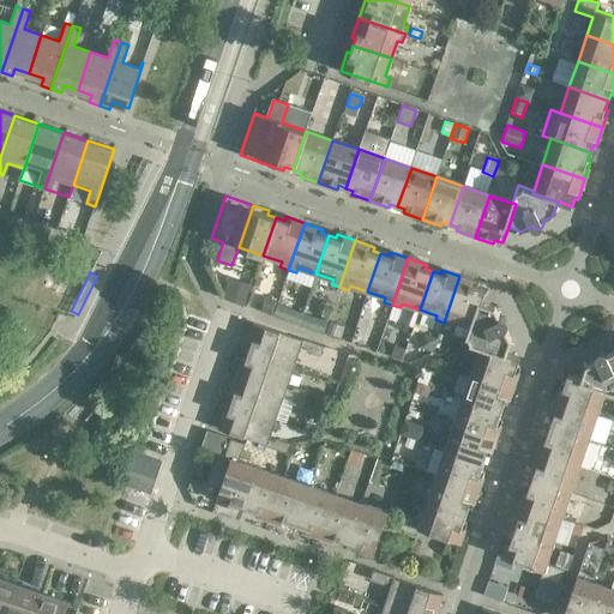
[(479,283),(459,276),(444,323),(452,325),(453,320),(470,326),(473,327),(481,302),(486,289),(477,286),(479,283)]
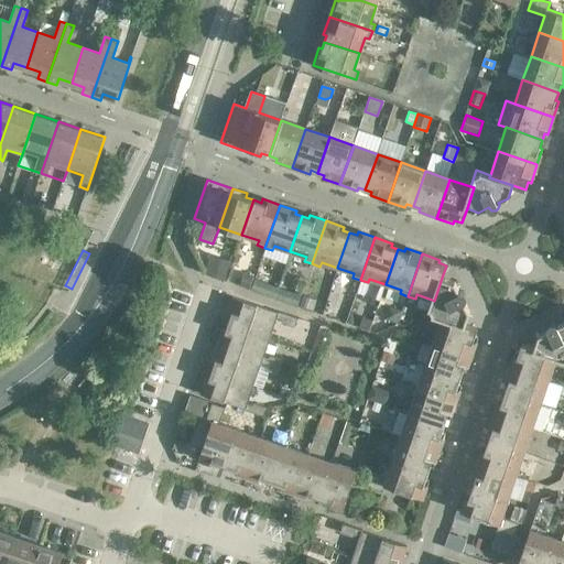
[(205,274),(225,281),(231,264),(210,257),(205,274)]
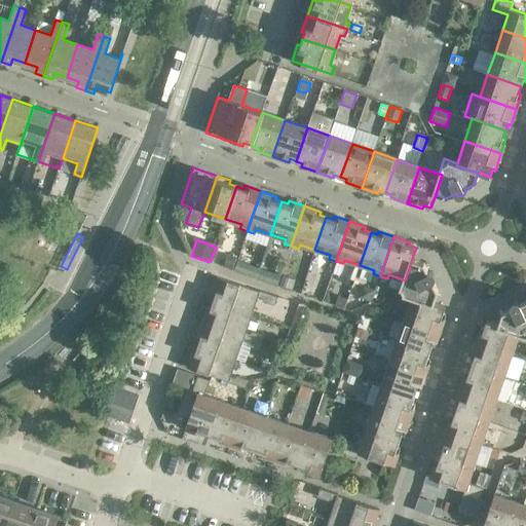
[(233,269),(237,258),(228,255),(224,266),(233,269)]
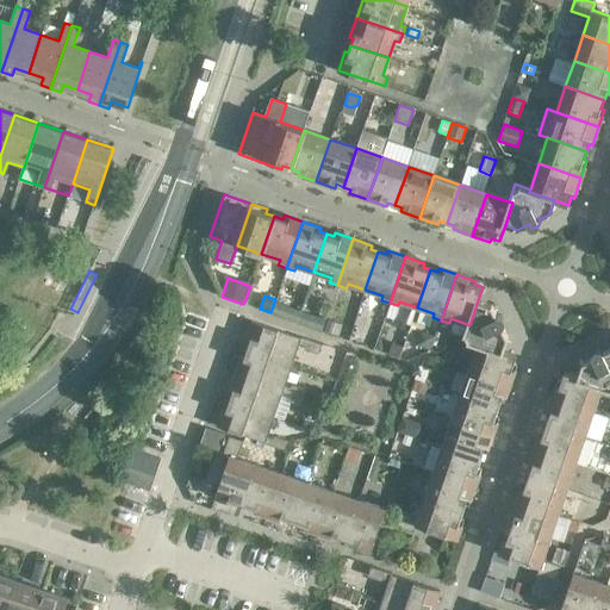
[(492,305),(478,300),(470,325),(467,324),(461,340),(477,344),(478,342),(504,350),(508,337),(503,327),(504,325),(505,325),(505,323),(506,322),(506,321),(506,319),(505,318),(505,317),(504,316),(503,316),(502,315),(500,315),(499,316),(497,316),(492,305)]
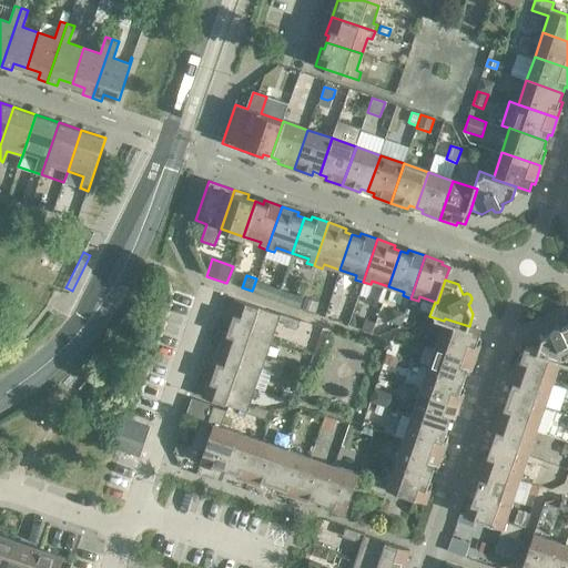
[(267,286),(255,283),(252,292),(264,296),(267,286)]
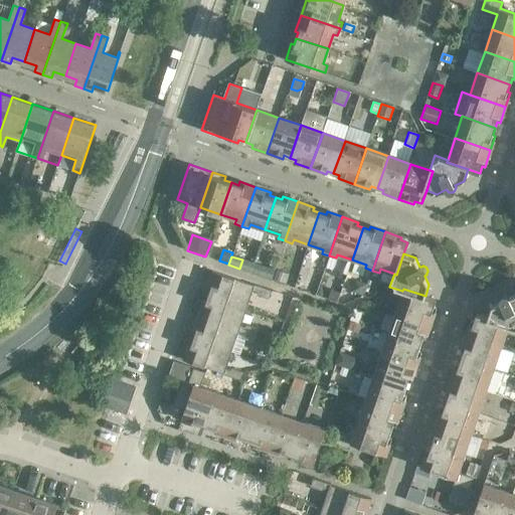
[(273,279),(286,284),(289,274),(276,270),(273,279)]
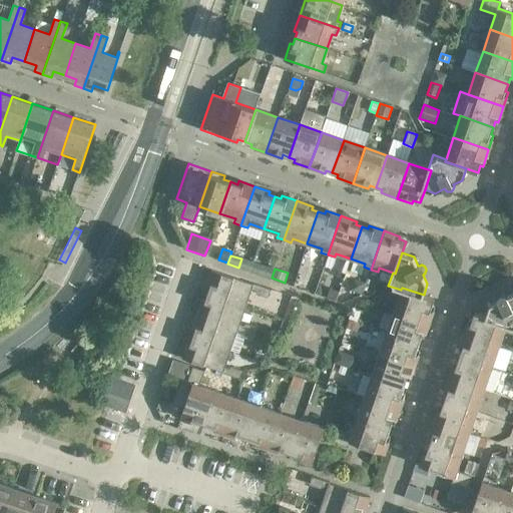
[(252,284),(212,271),(206,286),(209,287),(207,294),(245,307),(251,290),(254,291),(257,294),(268,298),(271,290),(252,284)]
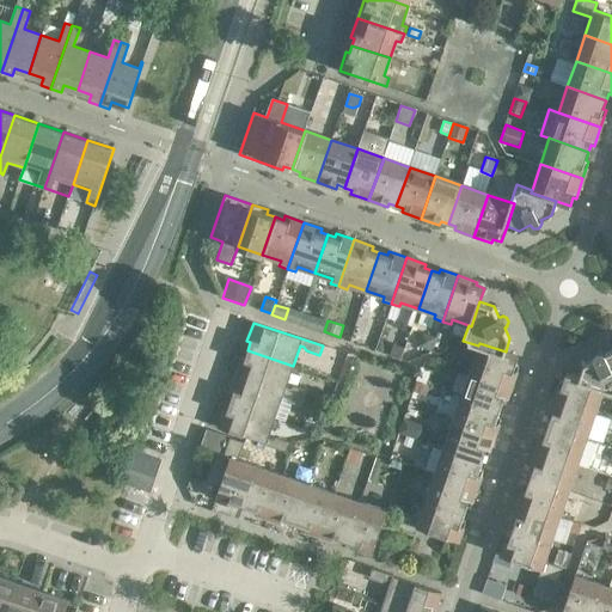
[(432,350),(436,336),(427,332),(421,336),(417,346),(432,350)]
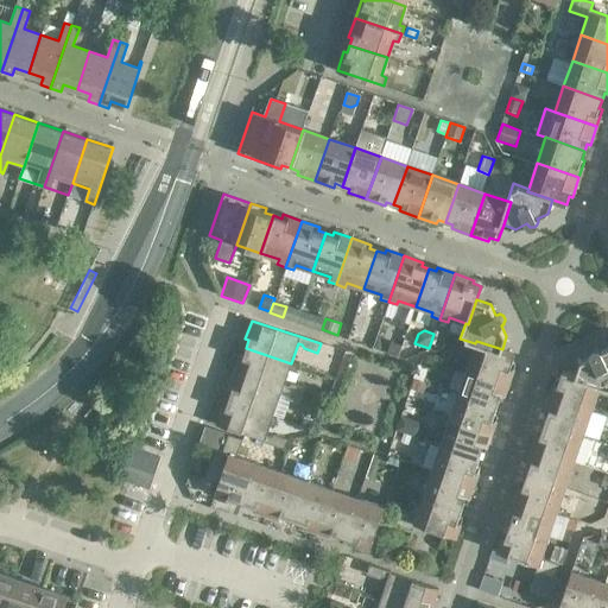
[(398,355),(401,344),(391,341),(387,352),(398,355)]
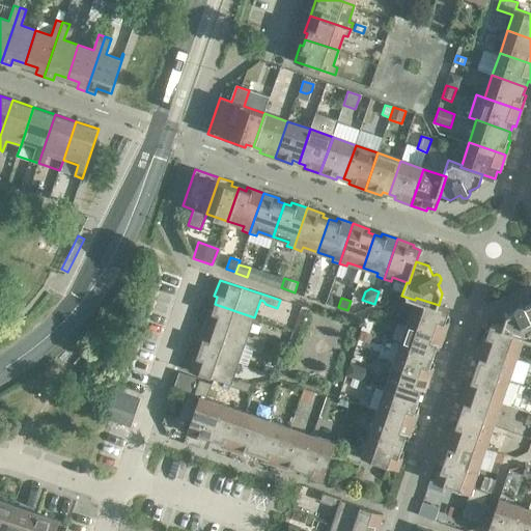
[(416,298),(415,300),(408,322),(445,334),(450,317),(447,316),(449,309),(439,305),(416,298)]
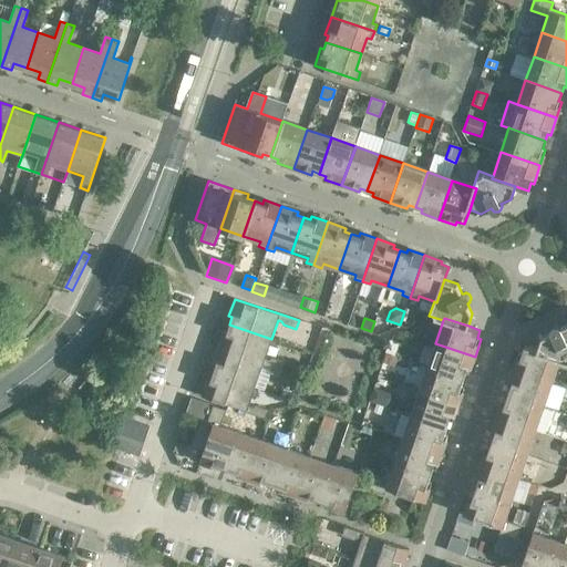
[(271,339),(229,325),(227,332),(224,331),(218,347),(282,369),(285,362),(272,358),(269,360),(265,359),(271,339)]
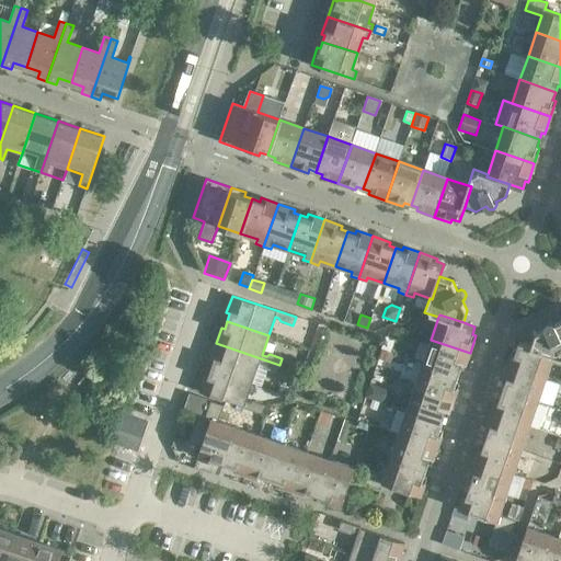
[(536,333),(531,346),(553,354),(553,356),(560,358),(560,321),(556,324),(554,322),(552,321),(551,321),(550,321),(549,321),(548,321),(547,322),(546,323),(546,324),(545,324),(545,325),(545,327),(545,329),(536,333)]
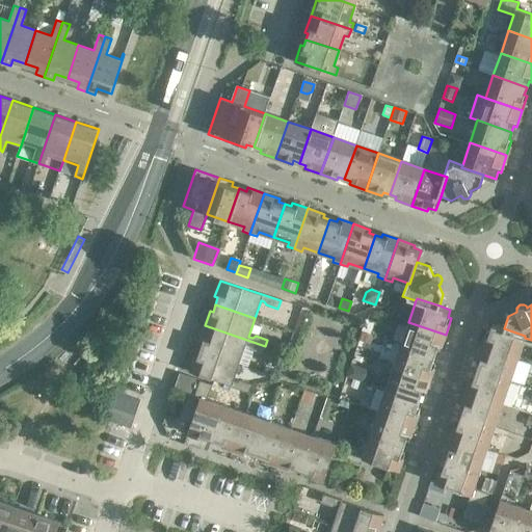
[(362,331),(371,335),(375,322),(366,319),(362,331)]
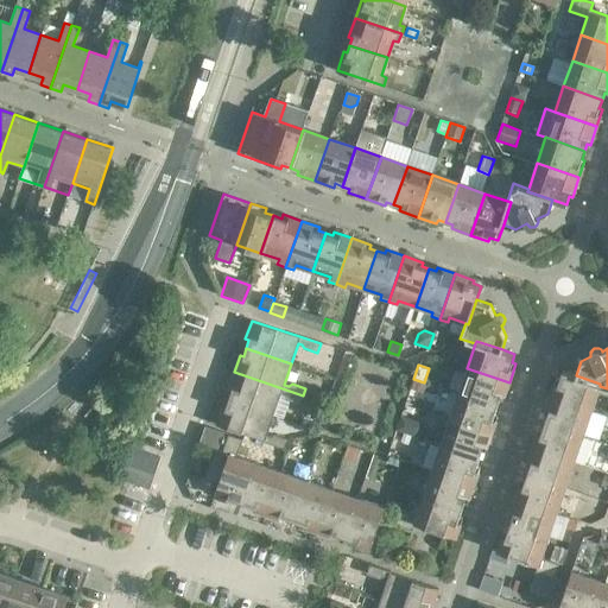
[(510,382),(467,368),(458,394),(496,407),(499,400),(502,401),(510,382)]
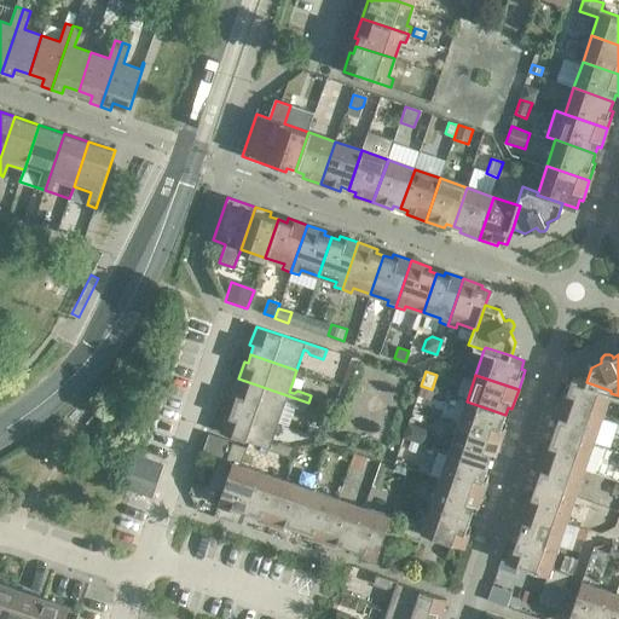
[(611,391),(586,382),(572,377),(570,386),(566,385),(560,403),(602,417),(611,393),(611,391)]
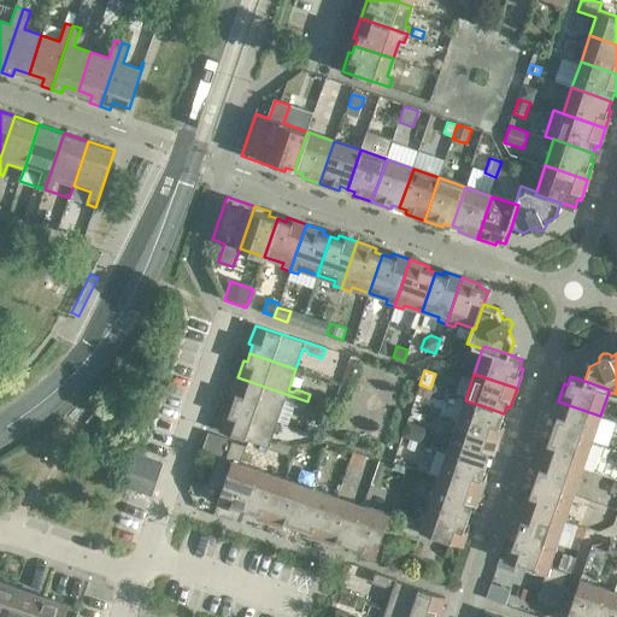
[(307,401),(238,377),(231,395),(235,397),(231,405),(278,421),(285,400),(289,401),(292,406),(305,410),(307,401)]
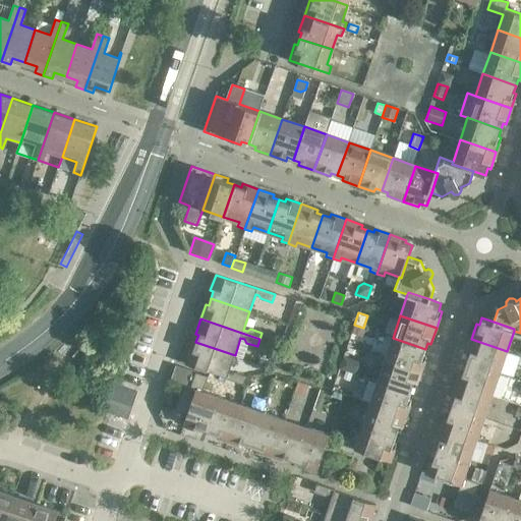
[(352,334),(364,338),(366,329),(355,325),(352,334)]
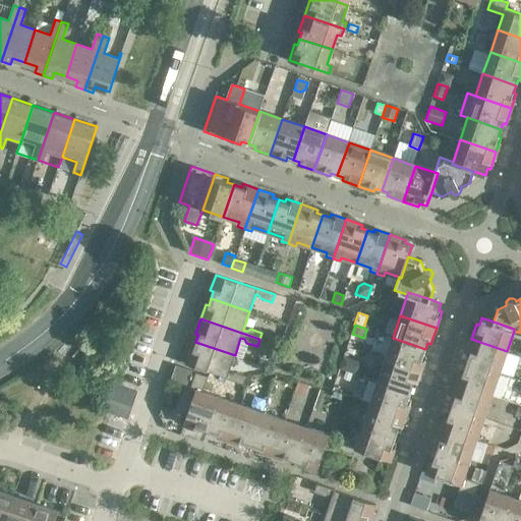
[(425,349),(393,338),(385,359),(421,371),(426,356),(423,355),(425,349)]
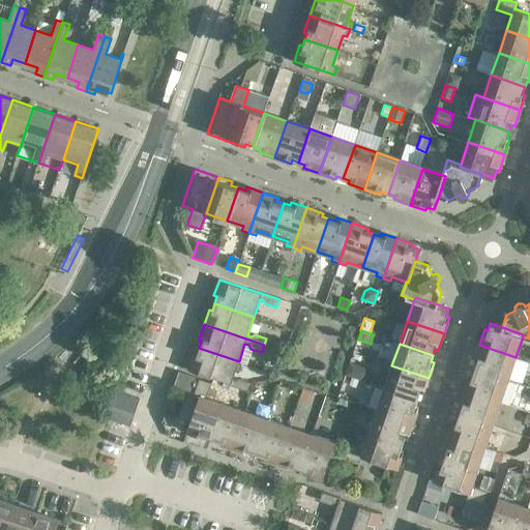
[(516,357),(479,345),(473,361),(476,362),(474,369),(507,380),(516,357)]
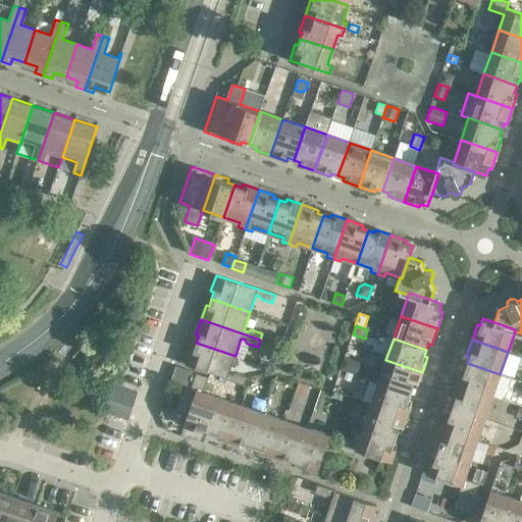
[(236,356),(196,343),(194,350),(191,349),(186,365),(226,379),(226,380),(245,385),(247,377),(237,373),(232,375),(229,374),(236,356)]
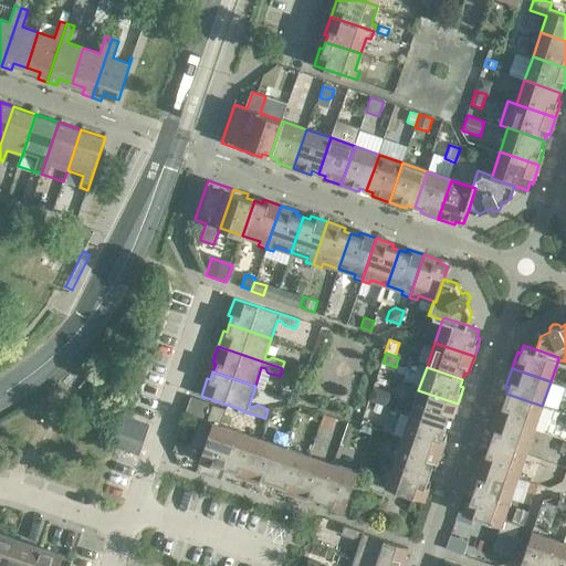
[(369,400),(390,408),(395,395),(374,387),(369,400)]
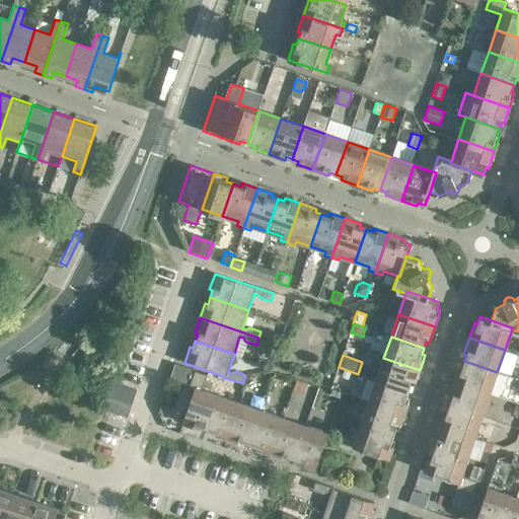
[(260,356),(257,362),(269,366),(271,360),(260,356)]
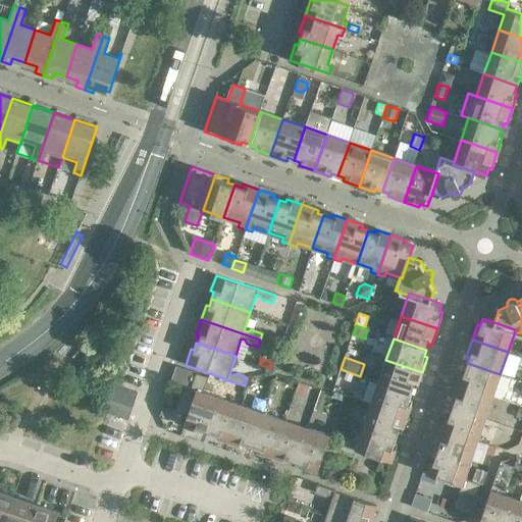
[(422,372),(385,360),(378,382),(411,394),(413,387),(416,388),(422,372)]
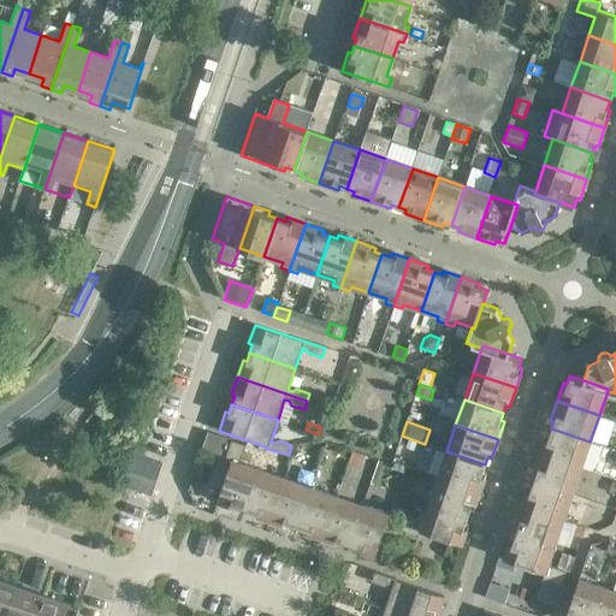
[(590,442),(551,428),(549,436),(545,434),(539,454),(581,468),(590,442)]
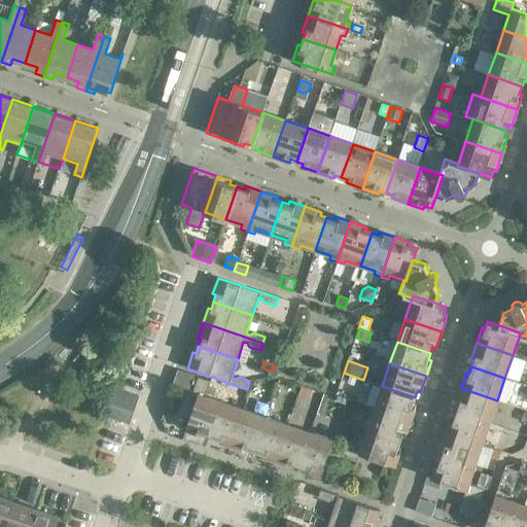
[(204,433),(210,435),(221,401),(205,396),(210,381),(198,376),(191,392),(198,394),(185,430),(203,435),(204,433)]
